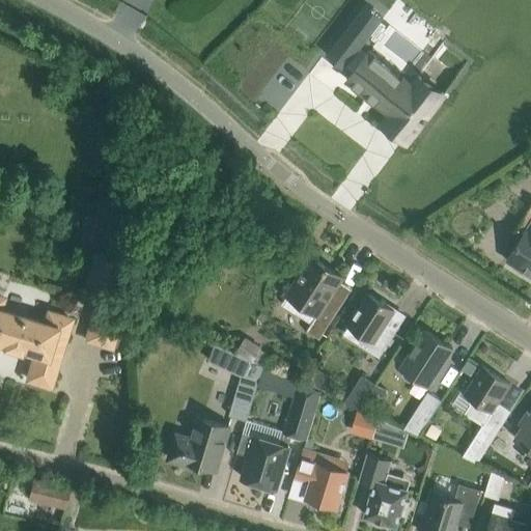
[(347,25),(326,54),(345,68),(347,65),(355,71),(347,80),(390,112),(381,123),(407,143),(445,93),(419,74),(412,82),(403,76),(403,75),(402,74),(401,75),(375,55),(376,54),(375,54),(374,54),(370,51),(369,51),(362,46),(366,39),(347,25)]
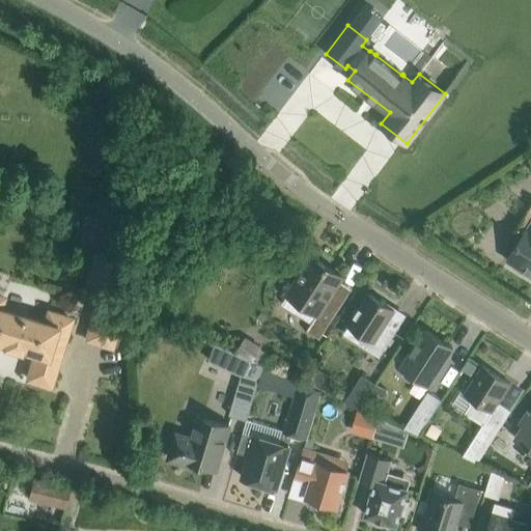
[(510,240),(516,245),(507,260),(530,275),(530,213),(527,211),(507,241),(508,242),(510,240)]
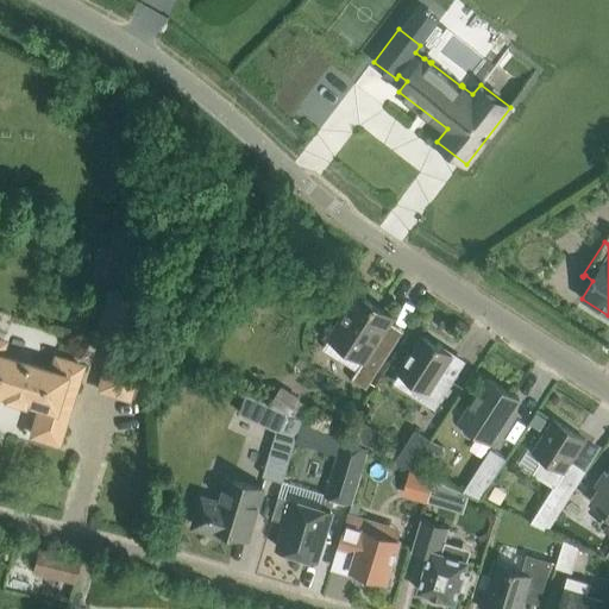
[(358,295),(330,339),(363,360),(351,378),(366,389),(396,344),(382,334),(393,318),(358,295)]
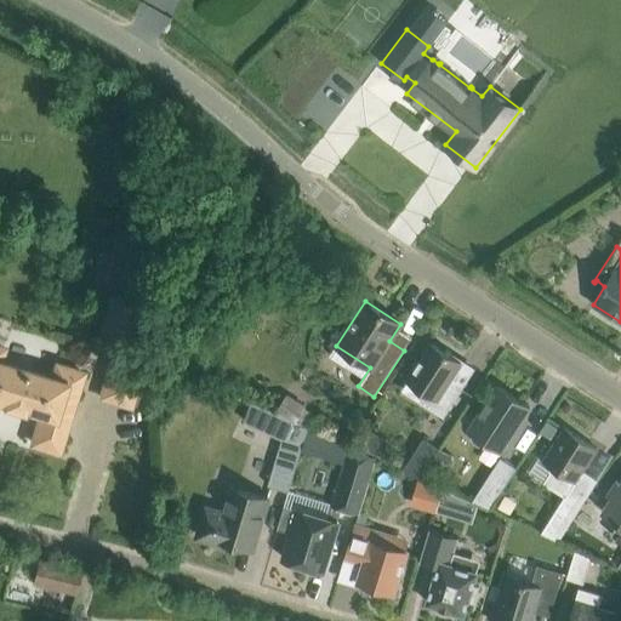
[(125,306),(121,320),(137,324),(141,309),(125,306)]
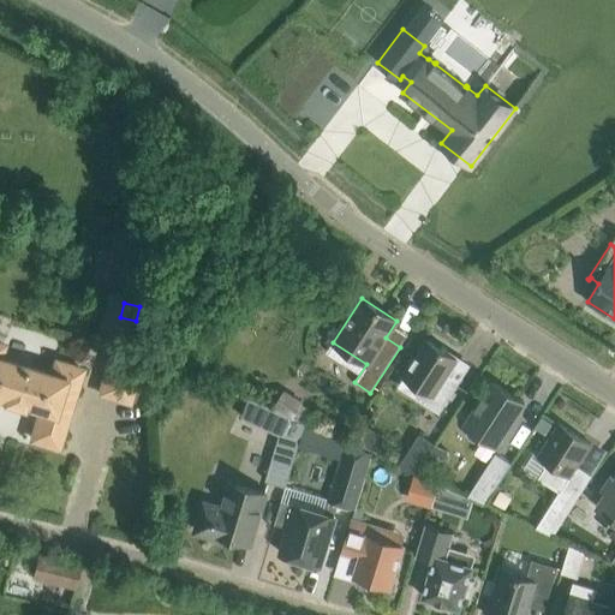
[(118,332),(112,352),(99,394),(129,404),(143,360),(133,358),(139,338),(118,332)]
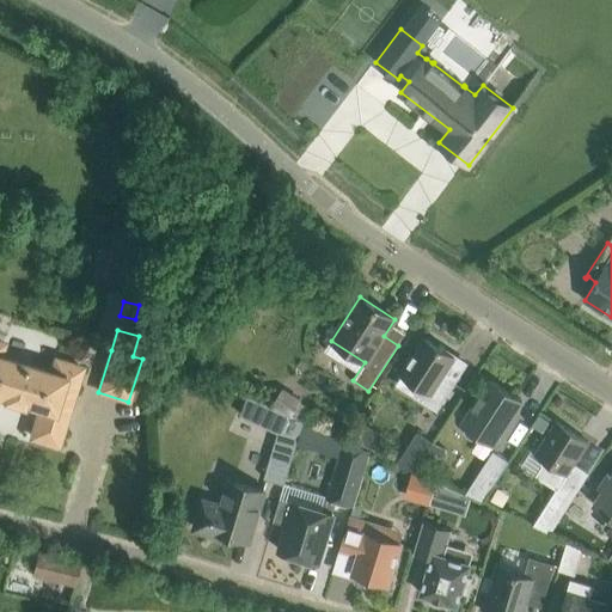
[(414,359),(403,374),(416,384),(410,393),(438,411),(444,402),(457,381),(456,380),(453,384),(441,375),(454,356),(444,349),(445,347),(440,344),(439,347),(426,338),(414,359)]
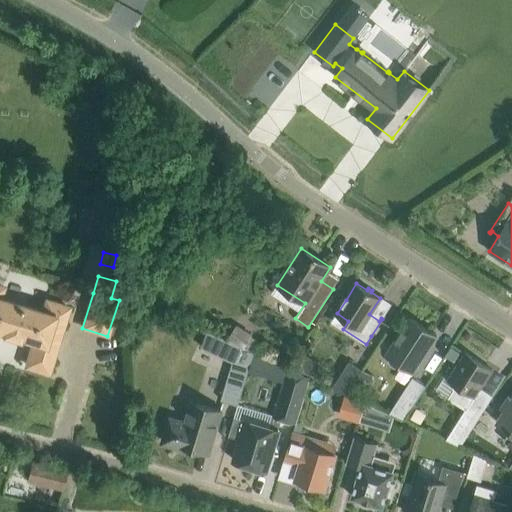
[(0,330),(5,332),(5,333),(19,337),(19,336),(34,341),(26,366),(48,372),(68,308),(46,301),(43,312),(0,299),(0,295),(3,287),(0,286),(0,330)]
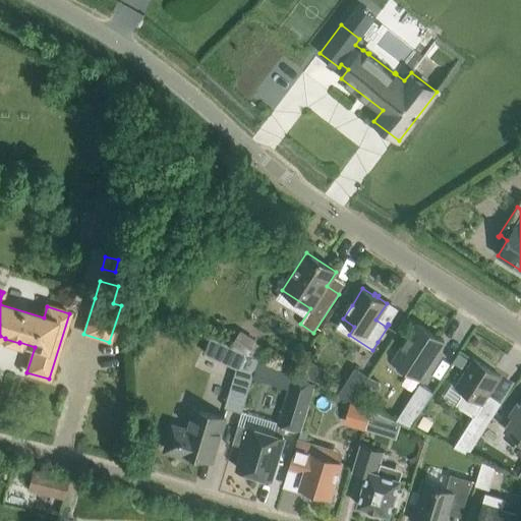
[(405,373),(409,371),(424,381),(436,362),(432,359),(445,341),(417,324),(393,361),(396,363),(396,367),(398,371),(401,373),(405,373)]
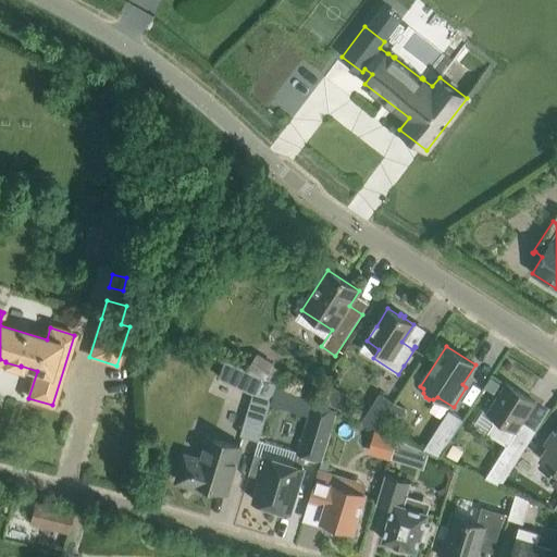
[(250,367),(265,376),(273,364),(257,355),(250,367)]
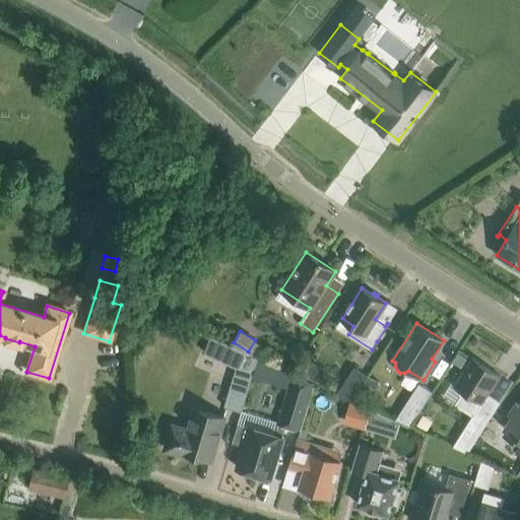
[(472,359),(461,376),(455,386),(459,389),(460,396),(455,404),(472,415),(453,446),(468,452),(501,401),(489,393),(500,376),(472,359)]
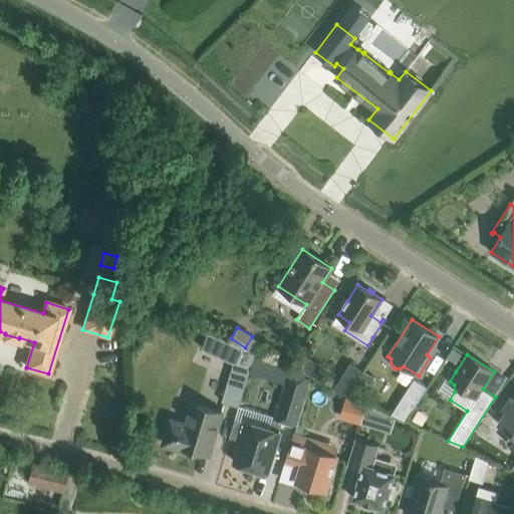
[(252,364),(249,372),(261,375),(266,360),(254,356),(252,364)]
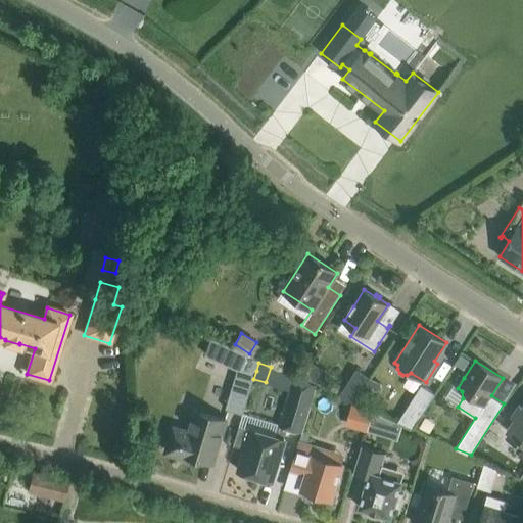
[(357,369),(340,395),(354,401),(363,389),(370,379),(370,378),(357,369)]
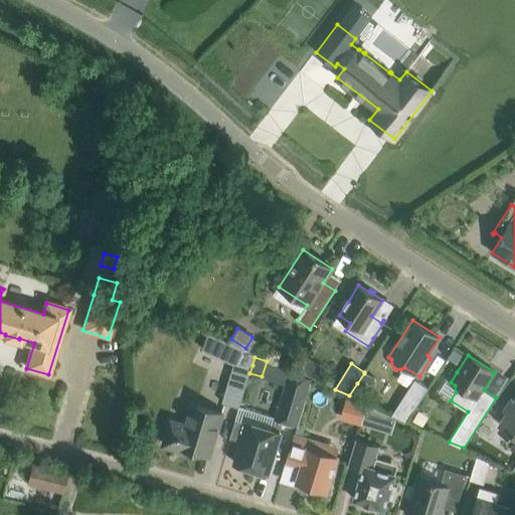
[(231,370),(222,402),(239,407),(248,378),(249,375),(231,370)]
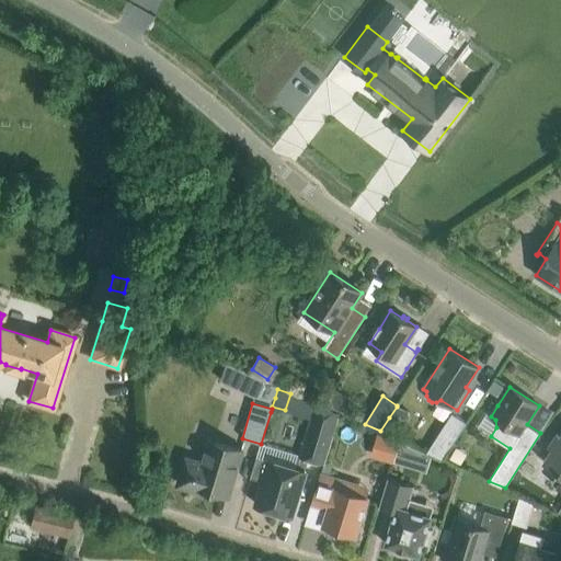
[(300,456),(323,464),(339,413),(316,405),(300,456)]
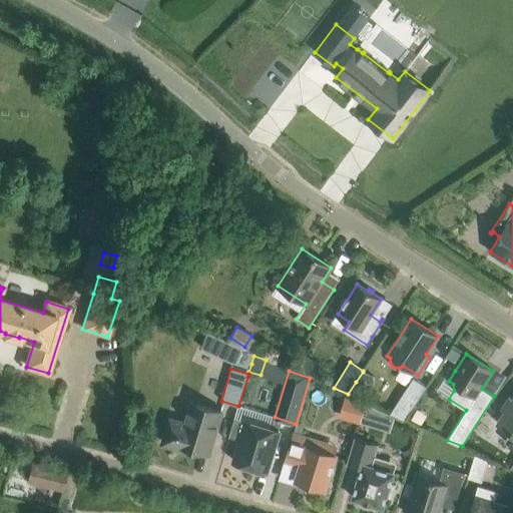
[(363,372),(356,382),(368,388),(373,387),(376,381),(374,378),(363,372)]
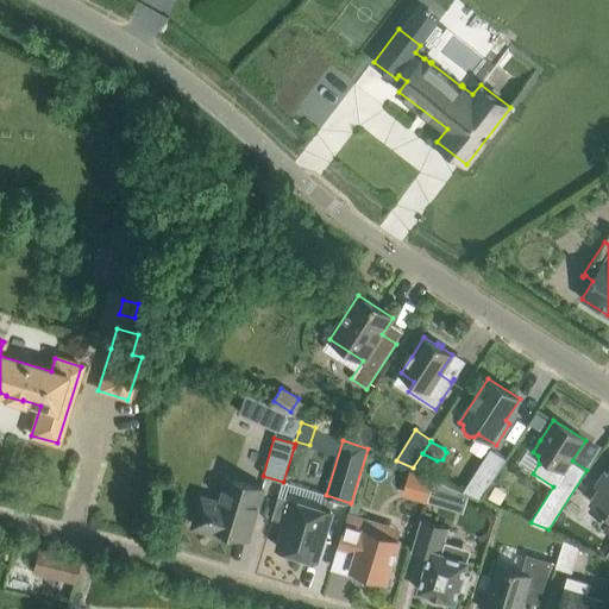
[(463,491),(481,500),(507,458),(490,449),(463,491)]
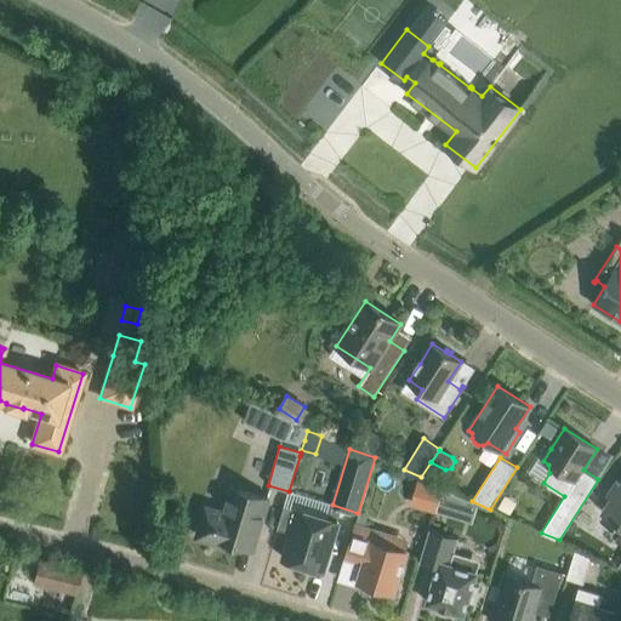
[(611,535),(620,540),(620,480),(620,482),(616,479),(607,494),(611,496),(602,511),(619,523),(611,535)]
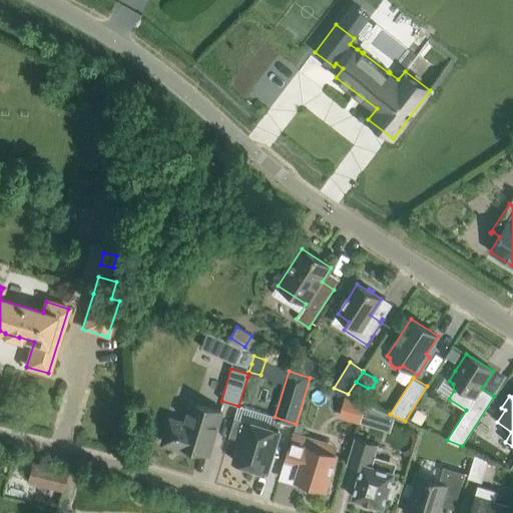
[(357,402),(352,418),(359,420),(364,404),(357,402)]
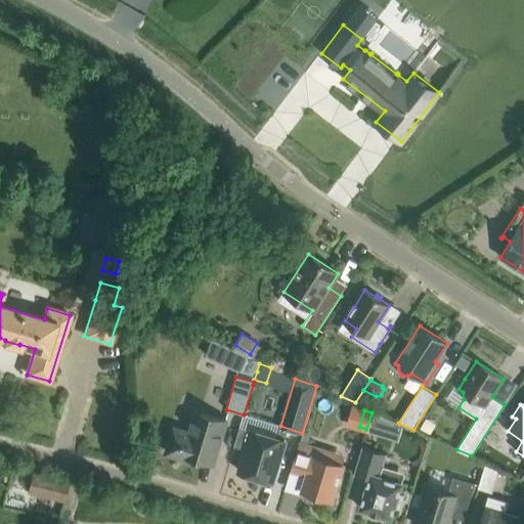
[(201,412),(194,433),(174,427),(167,449),(170,450),(172,455),(183,459),(188,455),(214,464),(227,421),(201,412)]
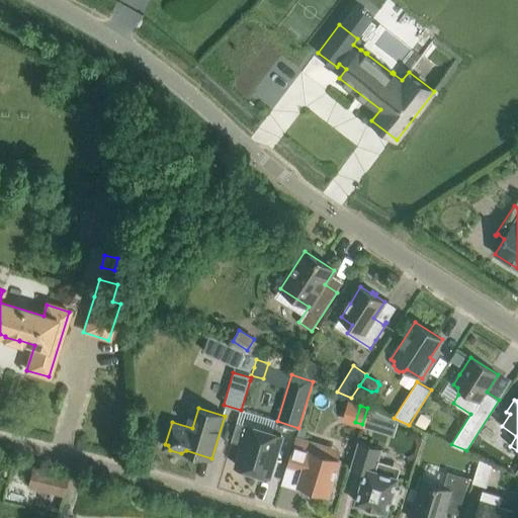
[(370,410),(365,425),(393,434),(397,421),(370,410)]
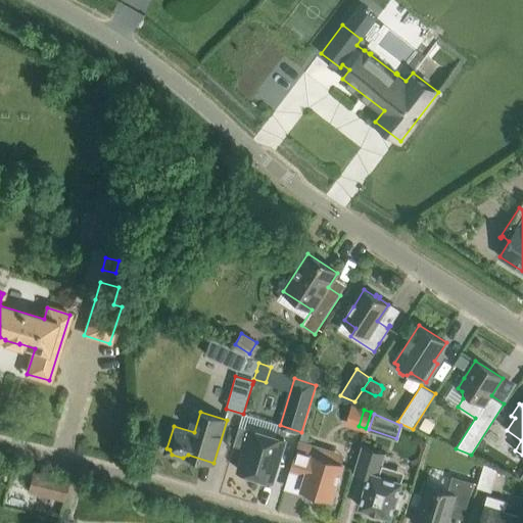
[(239,426),(234,445),(241,447),(245,448),(239,471),(243,472),(244,477),(255,480),(258,477),(272,481),(285,439),(239,426)]
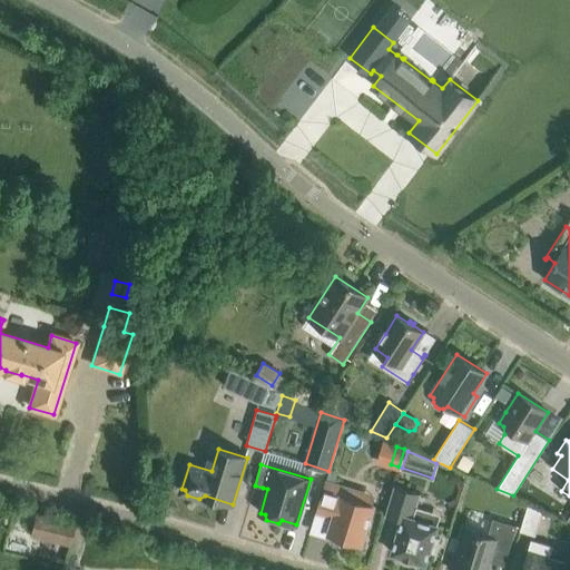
[(347,498),(350,489),(325,481),(316,511),(333,517),(328,533),(344,539),(345,542),(349,544),(352,546),(355,544),(357,542),(362,544),(374,505),(347,498)]
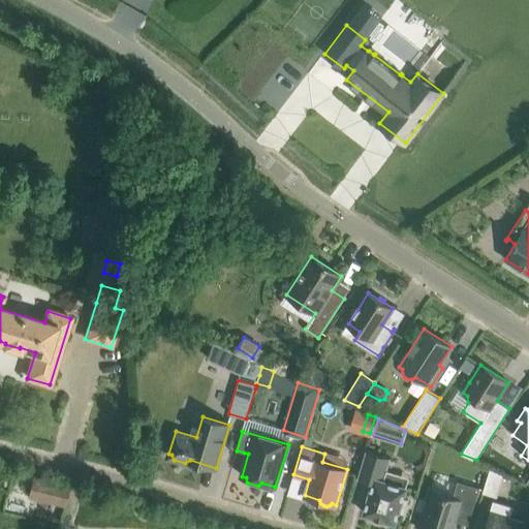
[(375,517),(375,518),(384,520),(396,523),(399,512),(404,515),(408,500),(403,498),(406,488),(383,480),(391,459),(366,450),(358,478),(373,484),(371,490),(368,498),(369,498),(364,514),(375,517)]
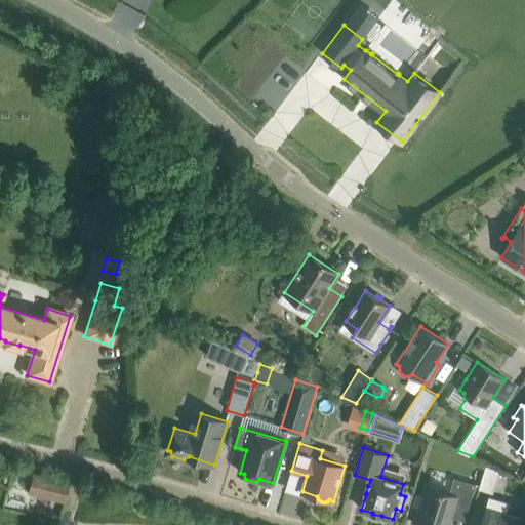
[(479,489),(493,493),(500,471),(486,465),(479,489)]
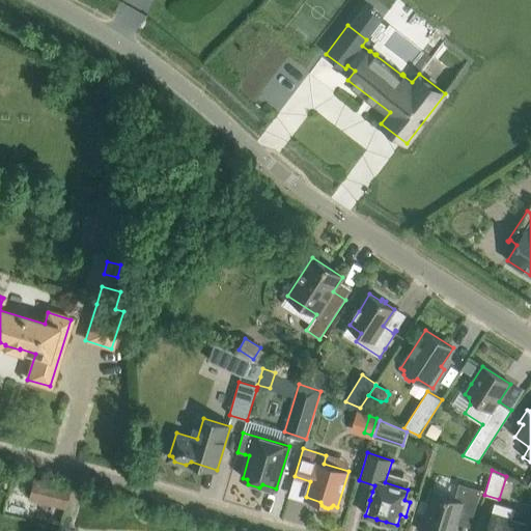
[(28,498),(40,501),(65,506),(71,485),(32,477),(28,498)]
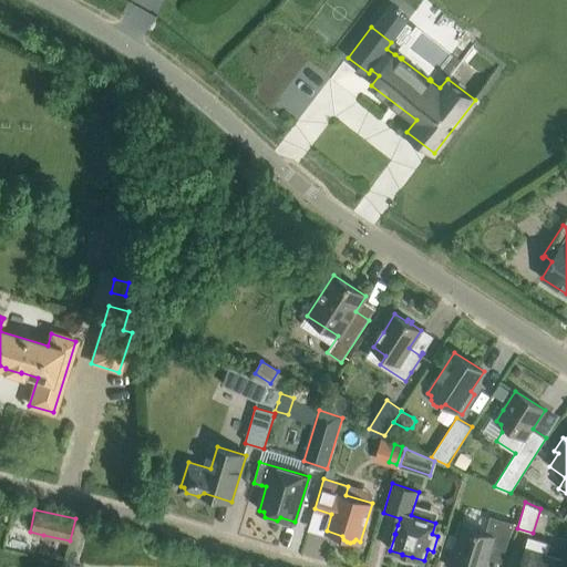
[(463,525),(450,566),(485,566),(490,552),(504,556),(514,523),(491,516),(490,517),(468,511),(464,526),(463,525)]
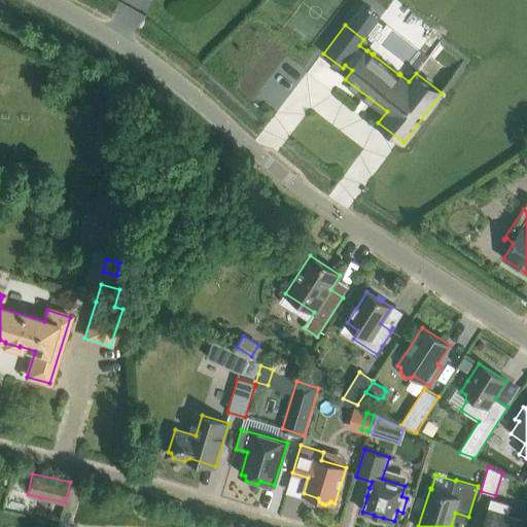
[(482,526),(521,526),(524,520),(508,516),(512,504),(491,498),(482,526)]
